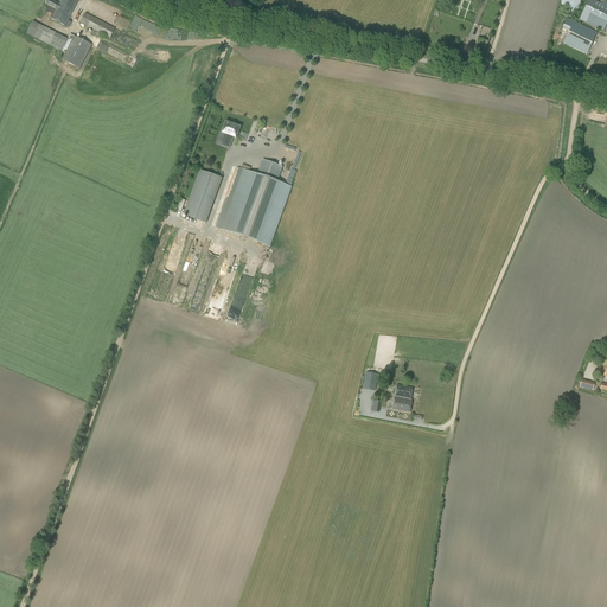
[(68,20),(78,1),(76,0),(62,0),(61,4),(52,0),(48,0),(45,4),(57,10),(52,20),(69,29),(72,23),(68,20)]
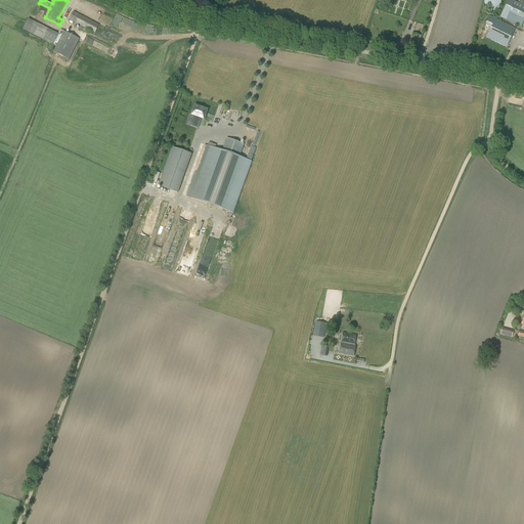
[(500,1),(500,0),(484,0),(484,1),(484,2),(484,3),(484,4),(484,5),(485,6),(486,7),(487,8),(488,9),(489,10),(491,10),(492,10),(493,10),(495,10),(496,9),(497,9),(498,8),(499,7),(500,5),(500,4),(500,3),(500,1)]
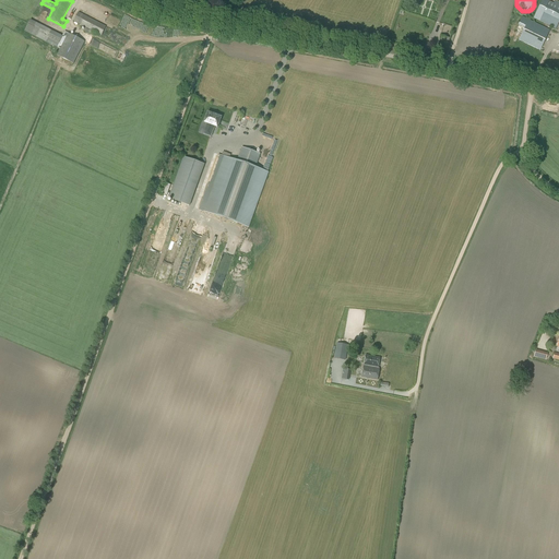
[(542,0),(534,19),(556,30),(558,22),(558,2),(557,8),(554,6),(556,0),(542,0)]
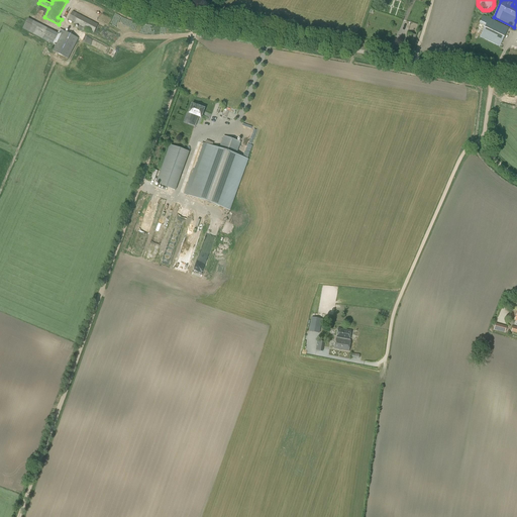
[(94,33),(99,24),(73,11),(69,20),(94,33)]
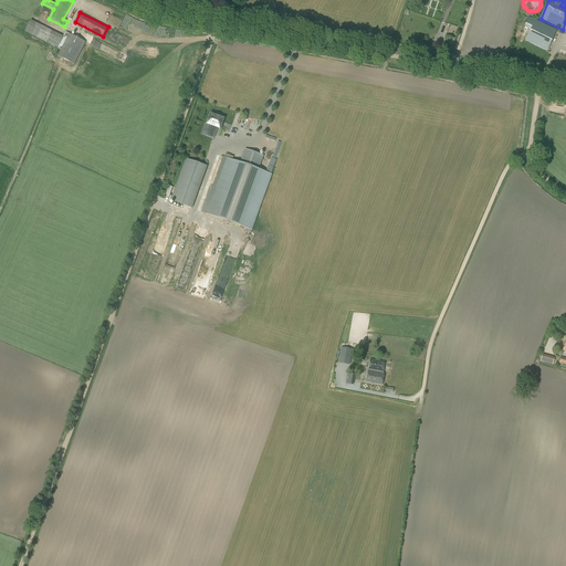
[(546,51),(556,31),(528,17),(519,38),(546,51)]
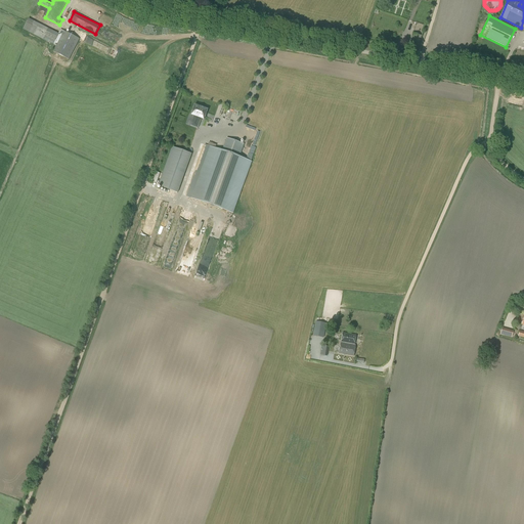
[(58,34),(29,19),(24,30),(55,46),(52,52),(69,60),(79,39),(60,30),(58,34)]
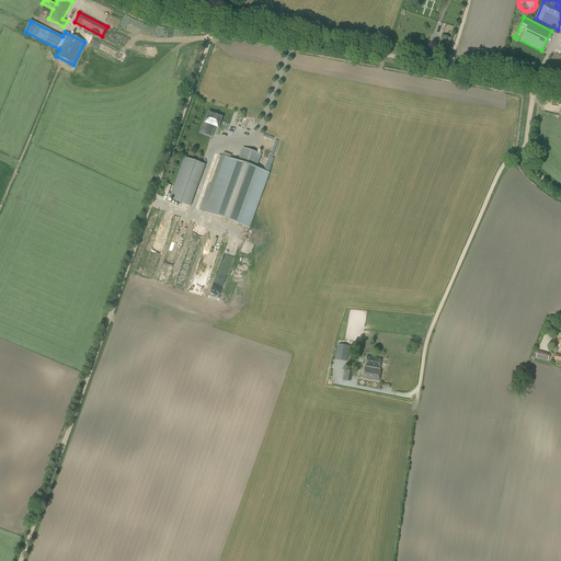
[(447,52),(451,38),(442,36),(438,49),(447,52)]
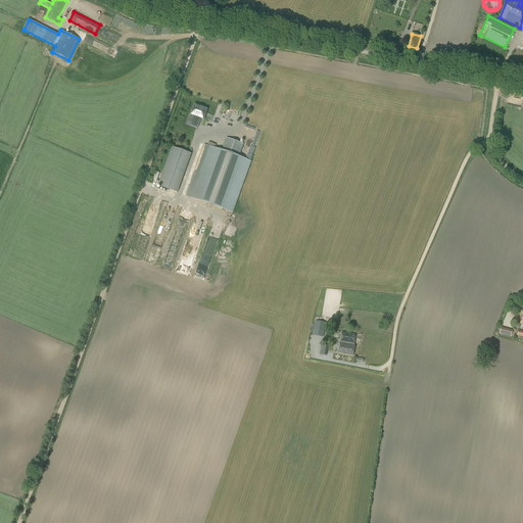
[(199,107),(194,105),(191,115),(196,116),(195,120),(193,120),(190,126),(197,128),(200,119),(203,120),(206,110),(202,108),(202,107),(199,106),(199,107)]
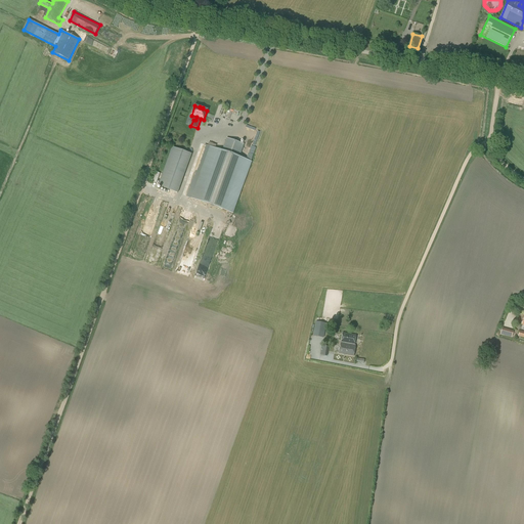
[(239,158),(244,144),(226,138),(221,150),(209,146),(190,199),(233,214),(252,162),(239,158)]
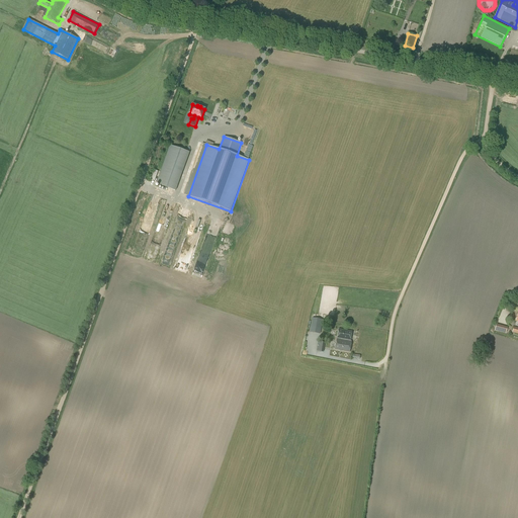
[(175,191),(189,153),(169,146),(156,184),(175,191)]
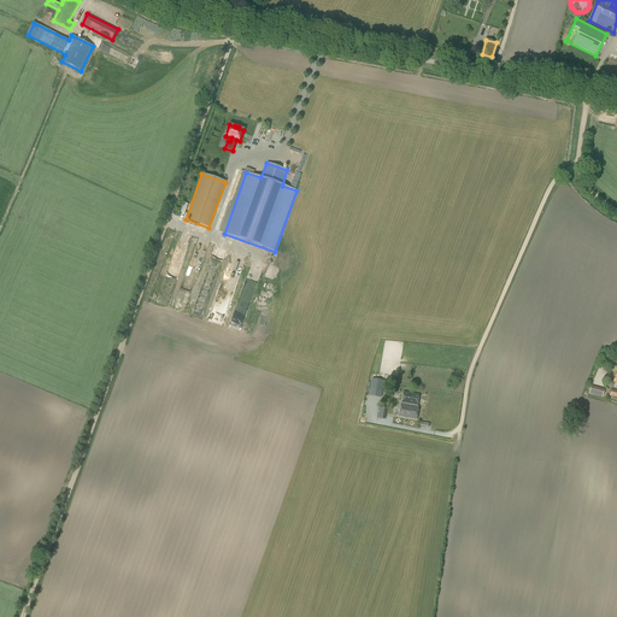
[(385,381),(371,378),(370,388),(382,391),(385,381)]
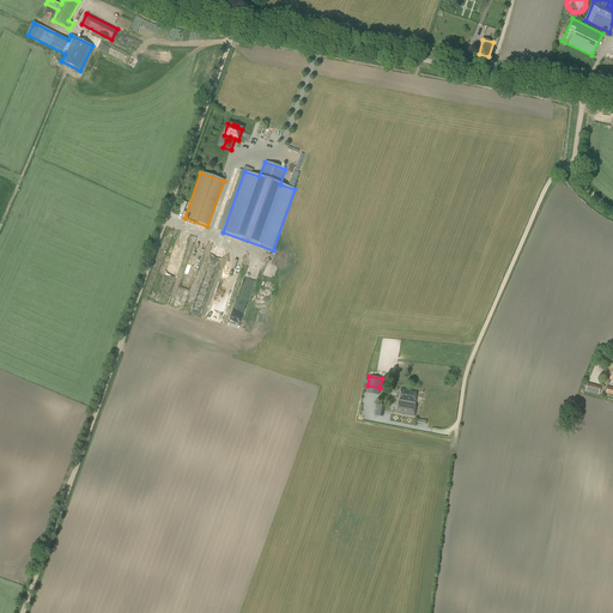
[(599,395),(601,387),(588,383),(586,392),(599,395)]
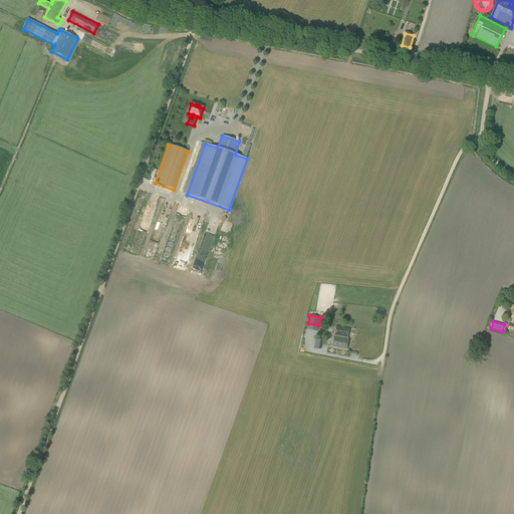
[(335,336),(348,338),(349,328),(336,326),(335,336)]
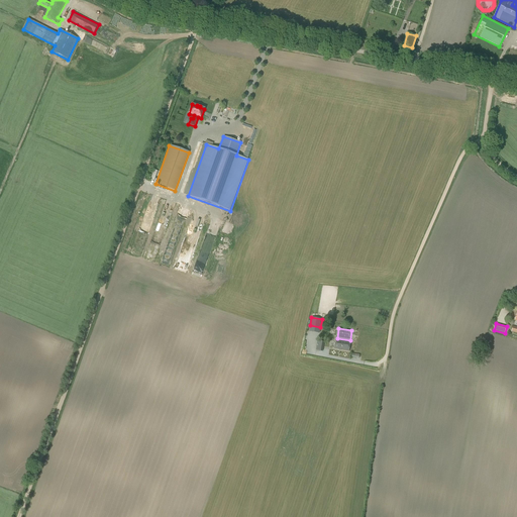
[(351,340),(350,340),(337,338),(335,348),(349,351),(351,340)]
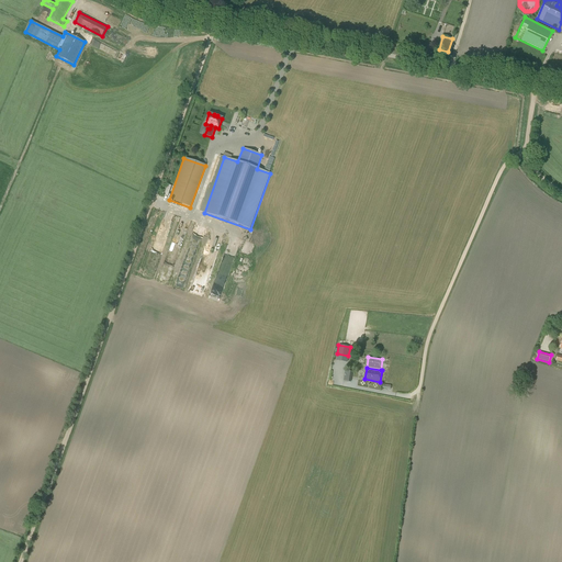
[(352,372),(345,371),(344,381),(350,382),(352,372)]
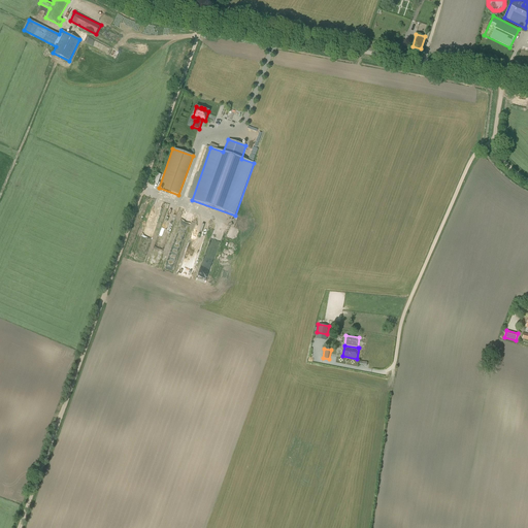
All buildings are outlined.
